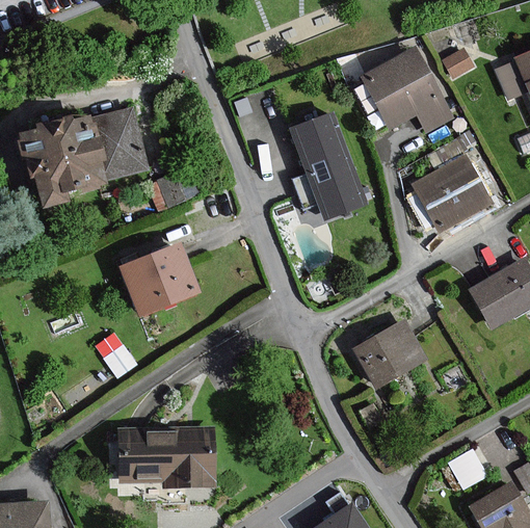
[(414,43),(358,72),(386,127),(415,111),(426,133),(453,119),(414,43)]
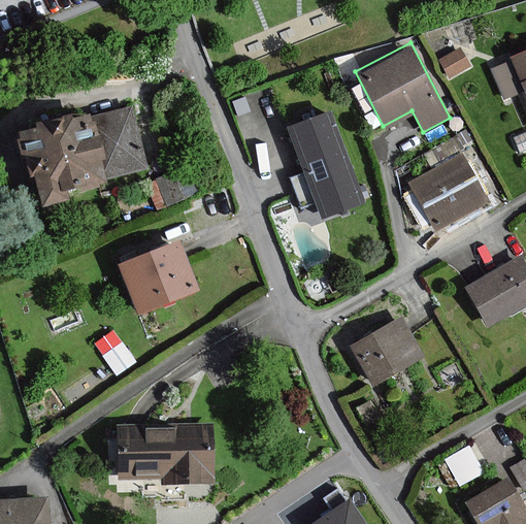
[(525,48),(489,62),(500,93),(525,84),(525,48)]
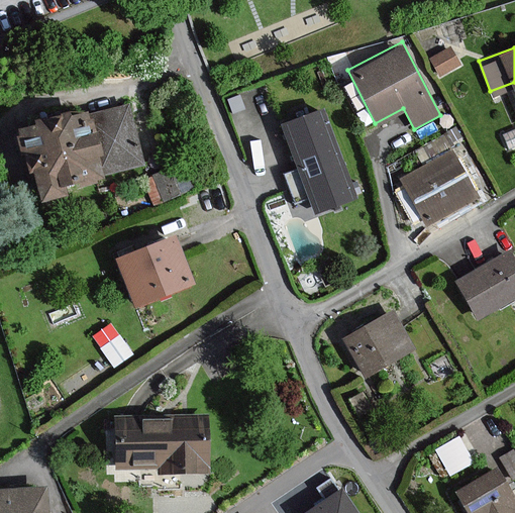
[(143,161),(130,103),(89,113),(103,171),(143,161)]
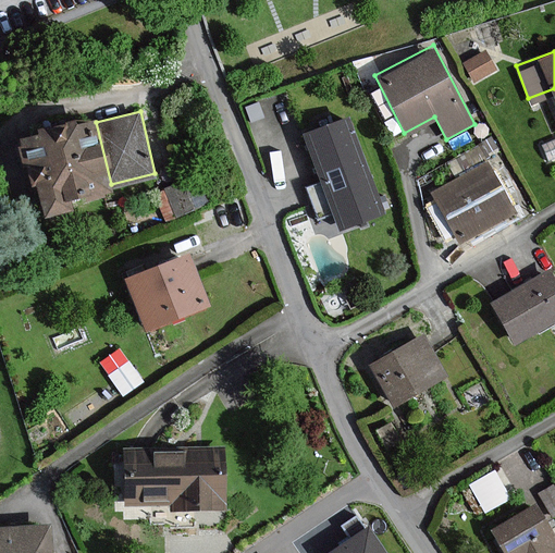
[(111,187),(111,184),(96,122),(95,115),(40,128),(41,134),(26,137),(45,212),(73,206),(71,197),(111,187)]
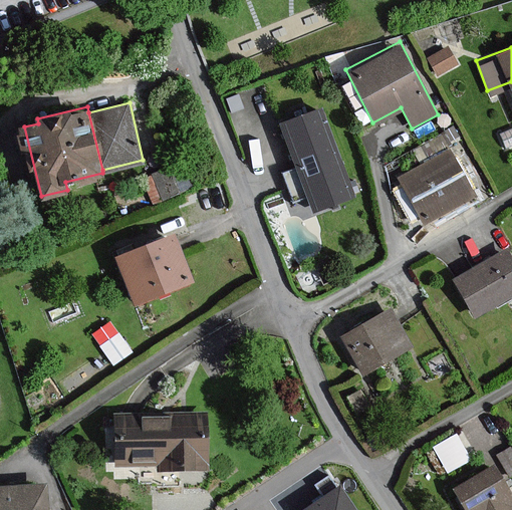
[(279,121),(313,210),(331,203),(351,196),(335,155),(332,145),(317,106),(309,109),(302,112),(279,121)]
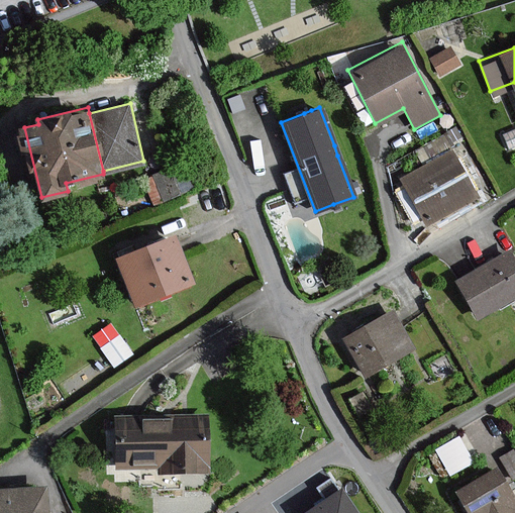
[(446,147),(396,177),(423,223),(474,195),(446,147)]
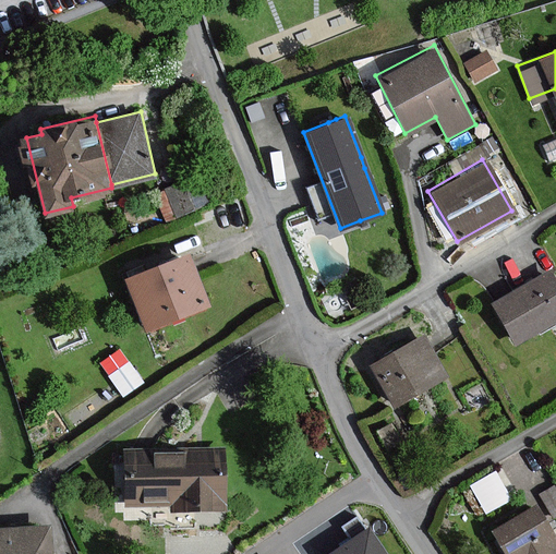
[(186,253),(127,279),(148,328),(208,302),(186,253)]
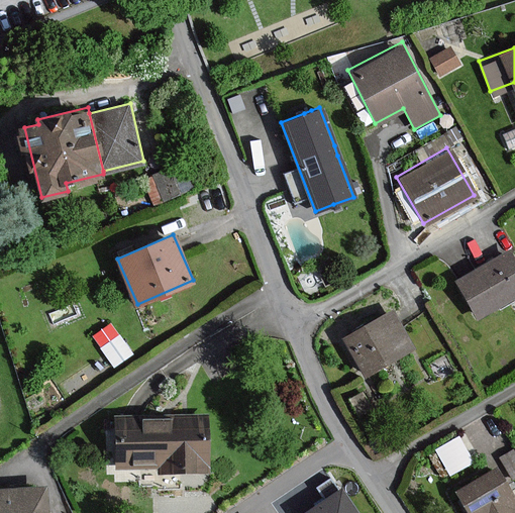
[(453,278),(477,318),(514,296),(514,259),(508,246),(453,278)]
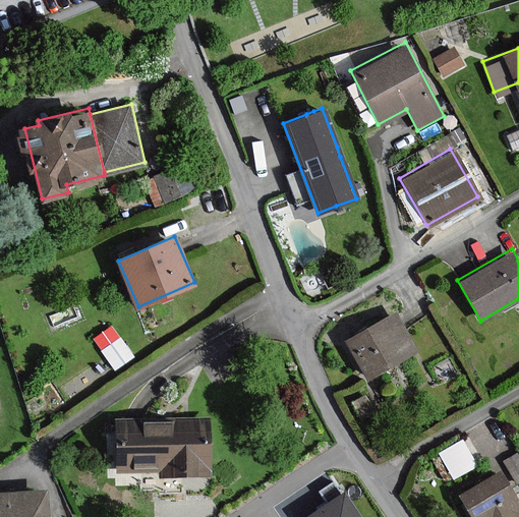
[(397,311),(344,339),(364,377),(416,350),(397,311)]
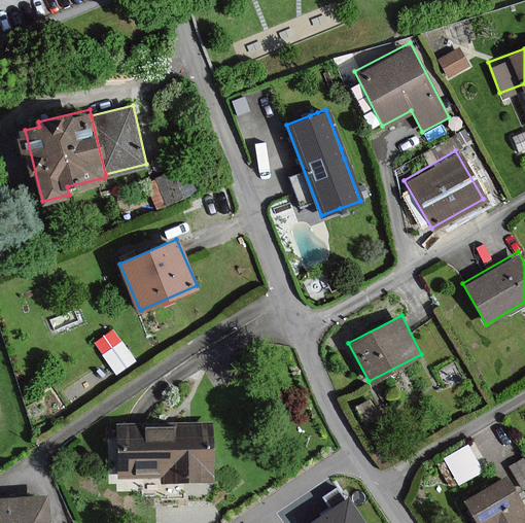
[(213,425),(119,424),(118,474),(162,475),(162,483),(212,484),(213,425)]
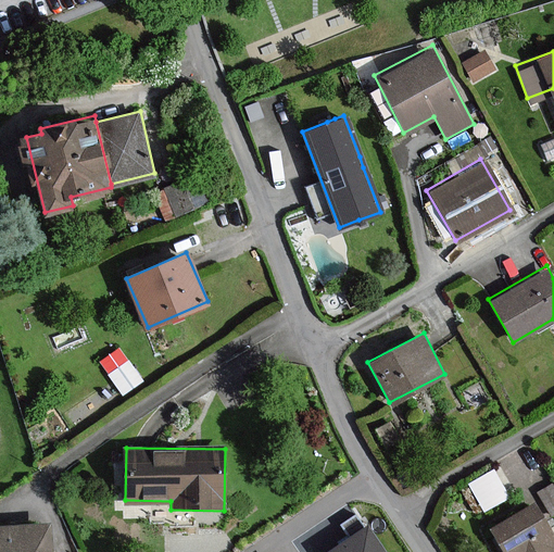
[(494,461),(469,474),(485,502),(510,489),(494,461)]
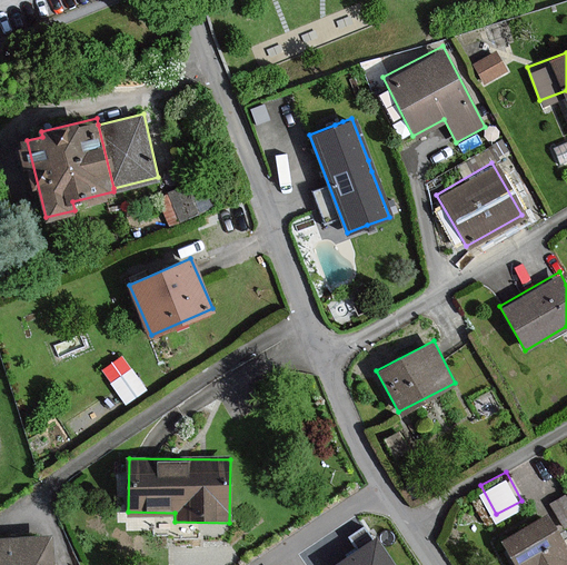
[(566,551),(546,517),(506,542),(519,564),(566,564),(566,551)]
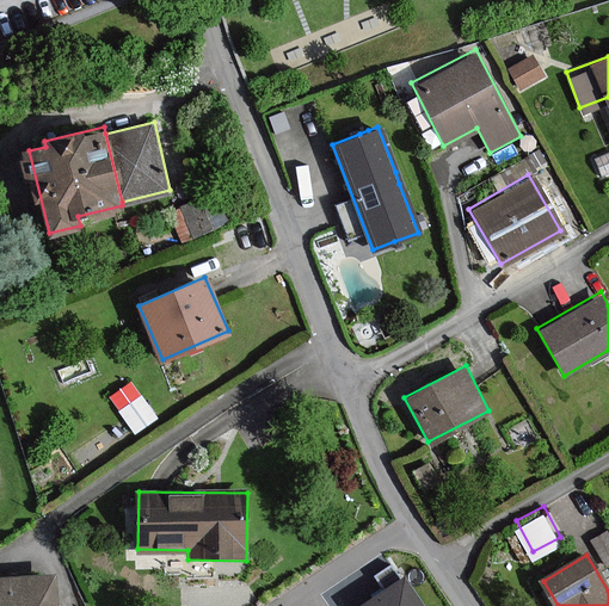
[(422,605),(394,562),(377,572),(389,591),(364,605),(422,605)]
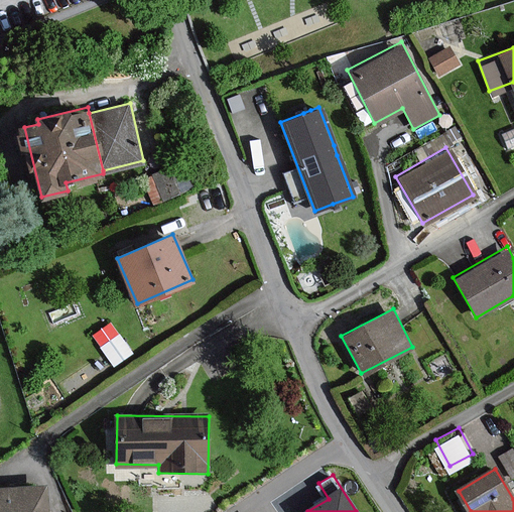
[(50,511),(48,485),(0,488),(0,511),(71,511),(71,510),(68,511),(50,511)]
